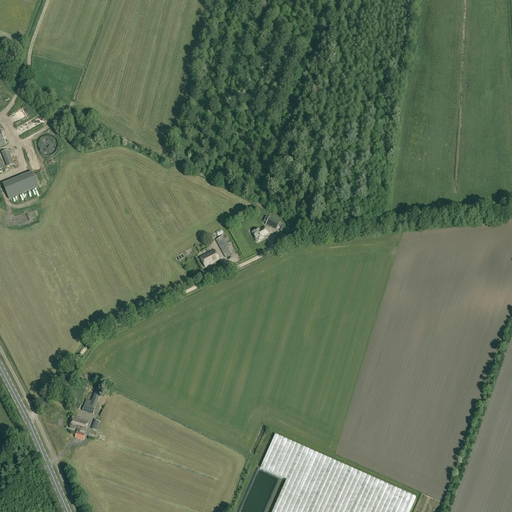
[(1,85),(7,92),(10,89),(3,83),(1,85)]
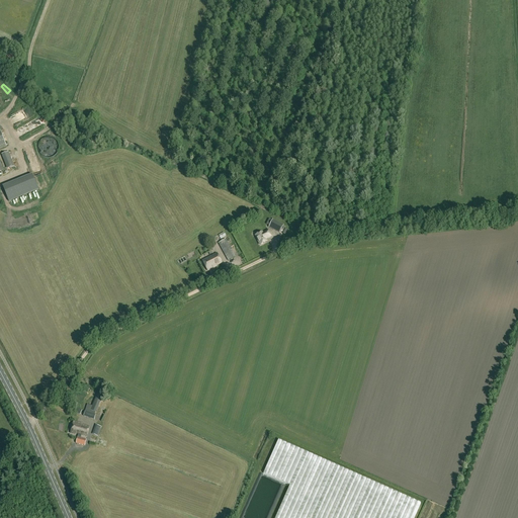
[(30,109),(22,113),(25,119),(33,116),(30,109)]
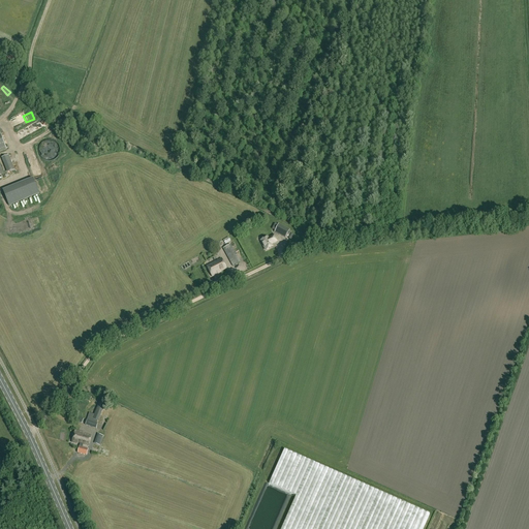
[(45,160),(49,161),(52,161),(55,160),(57,158),(59,155),(60,153),(60,150),(60,147),(58,144),(55,142),(52,139),(48,139),(44,141),(41,143),(39,146),(38,149),(38,153),(40,156),(42,159),(45,160)]
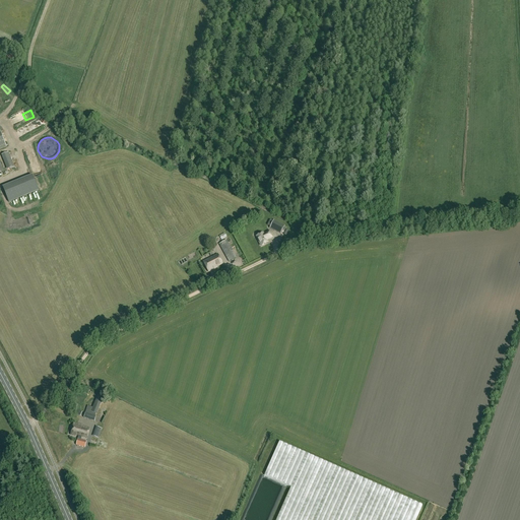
[(7,171),(14,168),(8,152),(1,155),(7,171)]
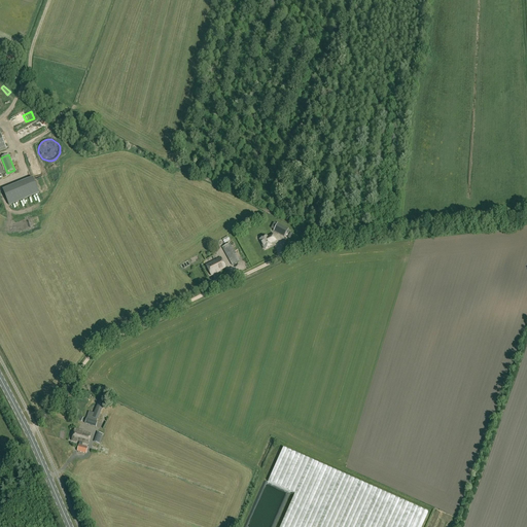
[(33,179),(2,191),(8,205),(38,192),(33,179)]
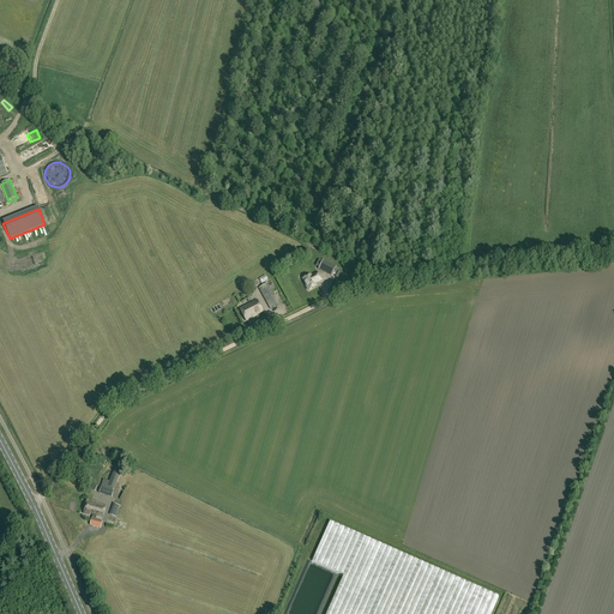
[(336,268),(324,262),(319,271),(331,277),(336,268)]
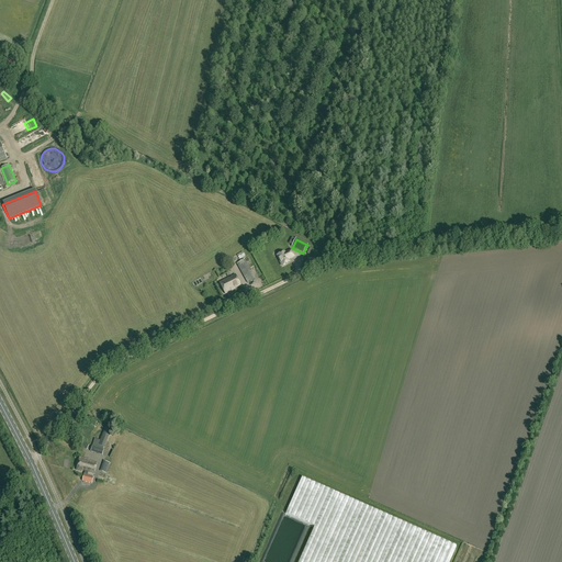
[(277,256),(282,266),(289,262),(288,260),(294,257),(291,250),(284,254),(284,253),(277,256)]
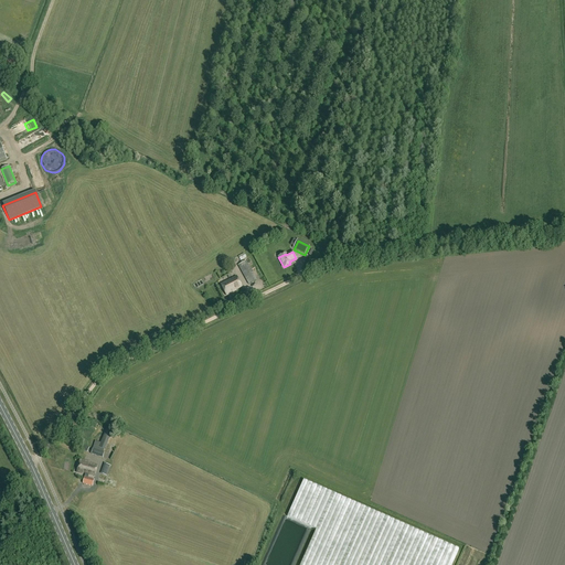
[(246,260),(238,265),(249,285),(257,280),(246,260)]
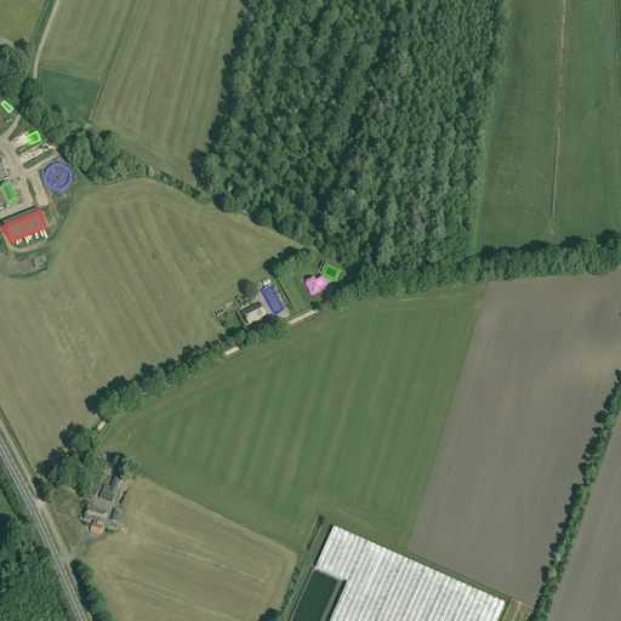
[(260,305),(243,313),(249,325),(257,322),(256,320),(266,315),(260,305)]
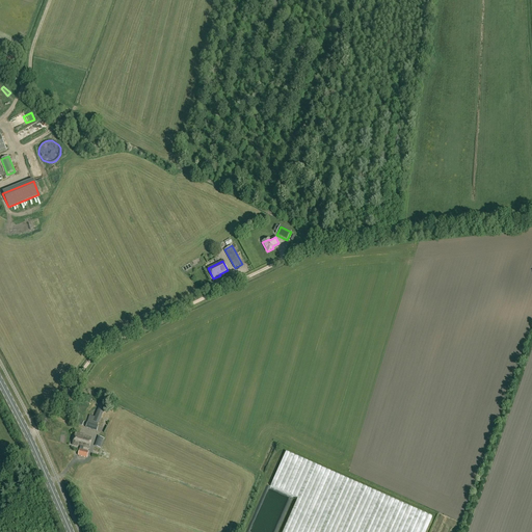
[(98,426),(98,424),(99,424),(104,413),(98,410),(94,420),(89,418),(87,423),(85,427),(97,431),(98,426)]
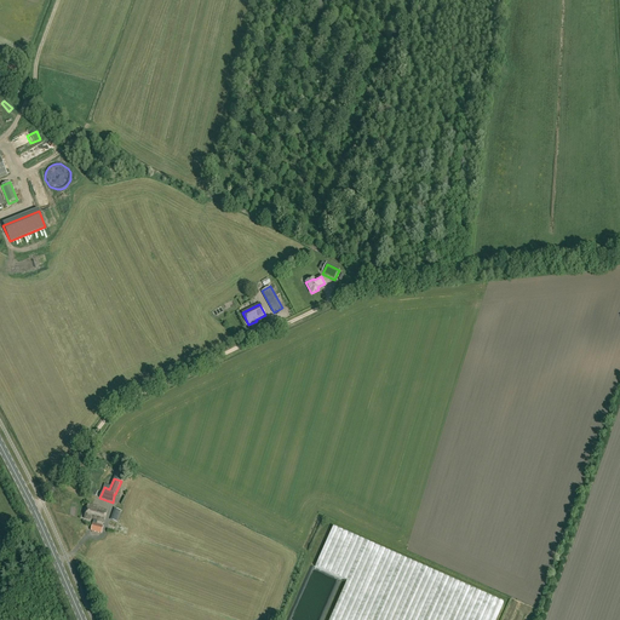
[(98,507),(87,504),(84,518),(90,520),(90,518),(93,520),(91,530),(101,534),(103,527),(96,524),(97,521),(104,522),(107,511),(98,509),(98,507)]
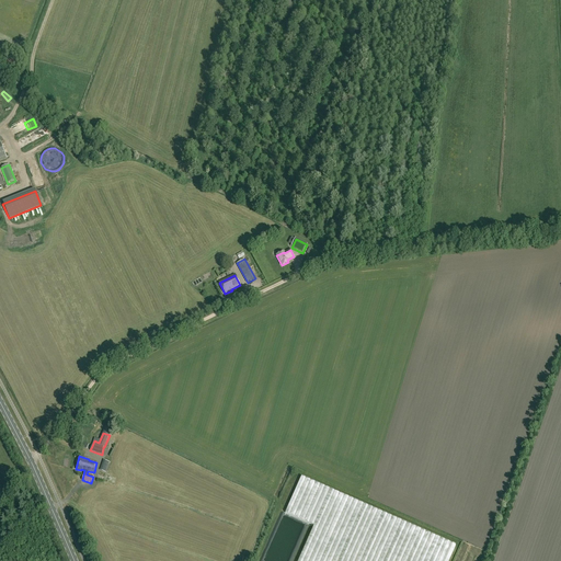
[(109,462),(103,460),(100,470),(104,472),(105,470),(106,470),(109,462)]
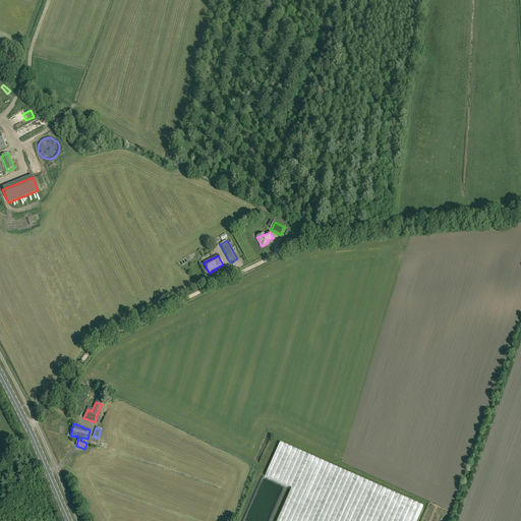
[(415,520),(422,506),(388,490),(280,443),(266,476),(292,488),(277,520),(415,520)]
